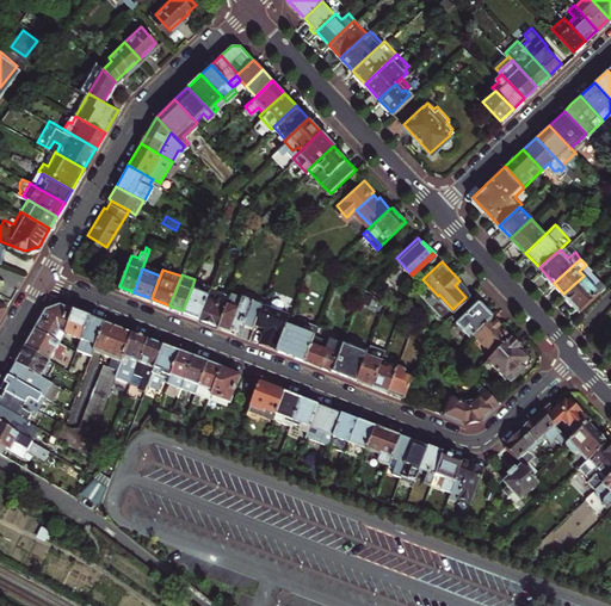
[(584,276),(563,294),(579,309),(598,291),(584,276)]
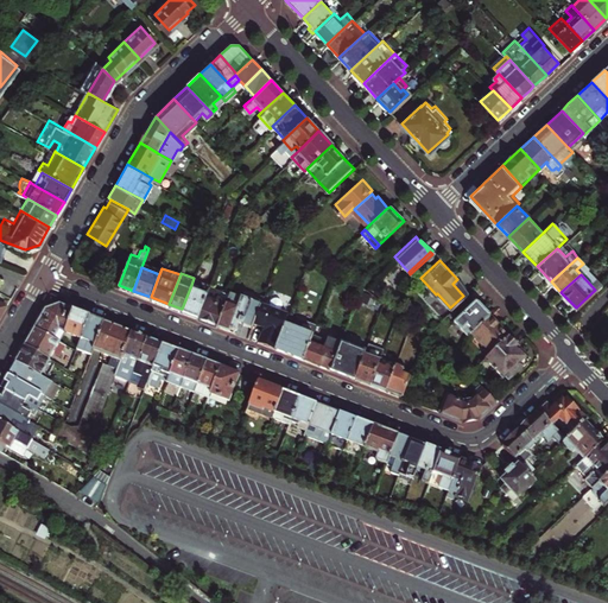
[(216,323),(229,290),(210,283),(207,291),(197,315),(216,323)]
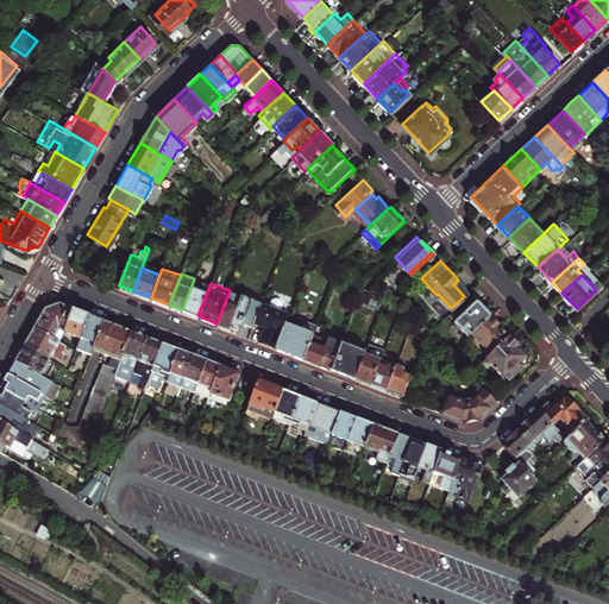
[(198,315),(207,291),(192,285),(182,309),(198,315)]
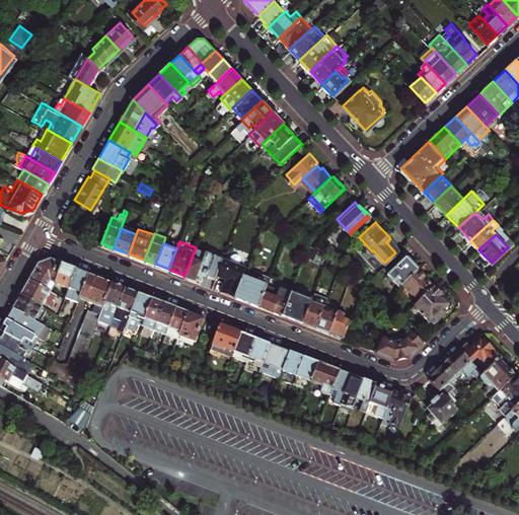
[(184,276),(196,280),(197,277),(200,278),(202,279),(203,279),(203,278),(202,277),(203,274),(214,278),(216,273),(222,255),(223,253),(217,250),(216,252),(197,245),(196,247),(184,276)]
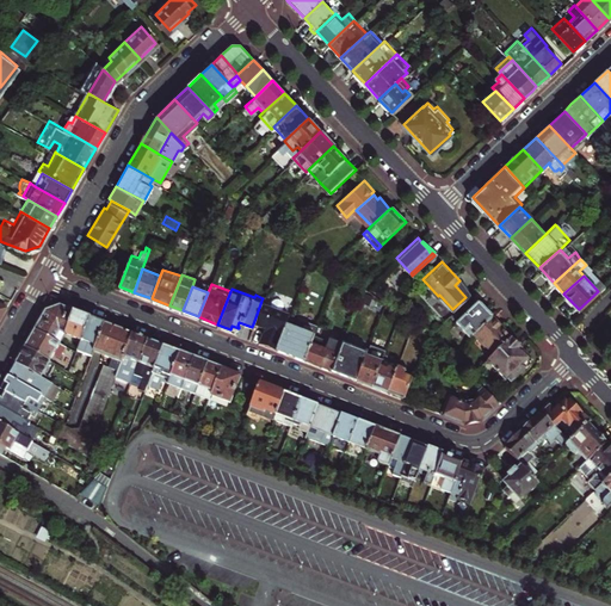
[(261,301),(254,321),(265,326),(259,340),(277,347),(285,322),(290,311),(282,309),(283,303),(284,301),(283,300),(282,297),(279,296),(277,296),(276,296),(273,298),(272,300),(271,304),(261,301)]
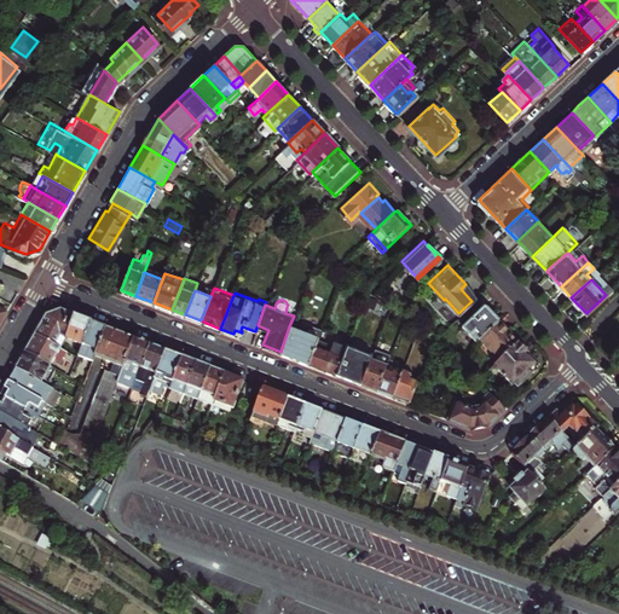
[(497,318),(484,303),(457,329),(461,332),(466,328),(468,331),(474,326),(480,334),(497,318)]
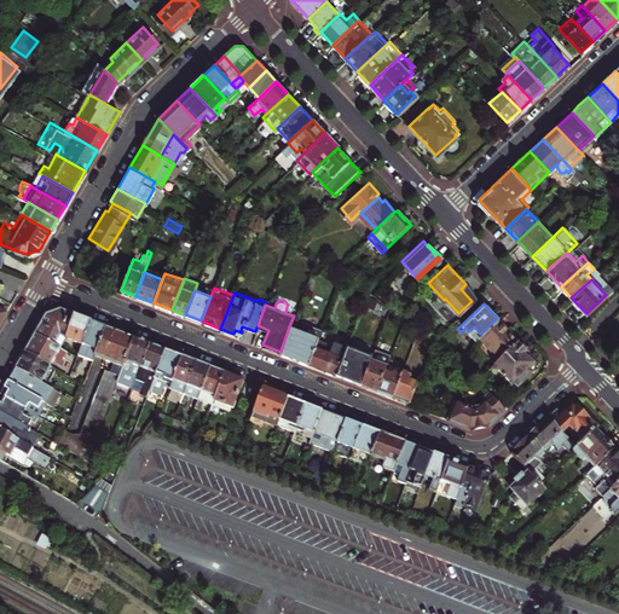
[(61,331),(65,332),(73,311),(59,306),(47,311),(35,330),(55,342),(61,331)]
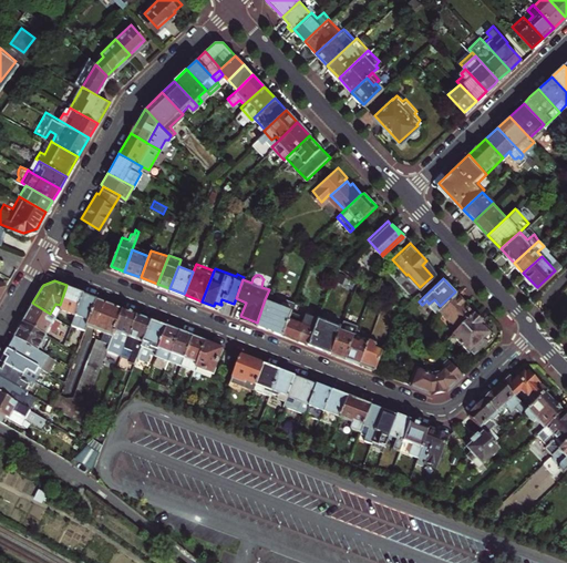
[(83,292),(66,285),(60,305),(75,310),(83,292)]
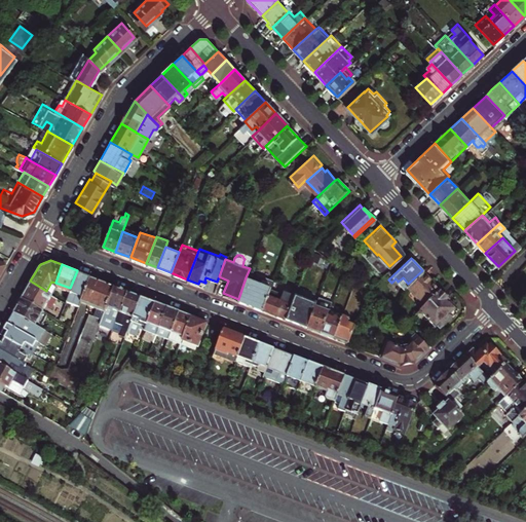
[(78,304),(79,299),(88,274),(77,270),(70,288),(66,299),(78,304)]
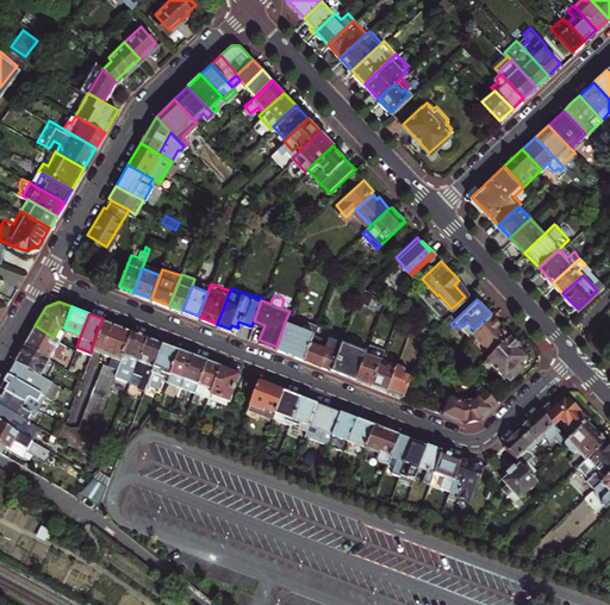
[(510,334),(490,313),(473,329),(472,331),(491,351),(510,334)]
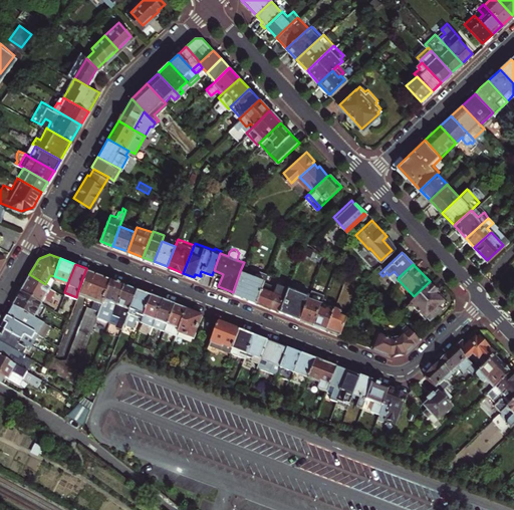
[(110,277),(86,268),(77,292),(85,295),(86,304),(65,357),(58,357),(53,355),(48,366),(71,380),(96,312),(110,277)]
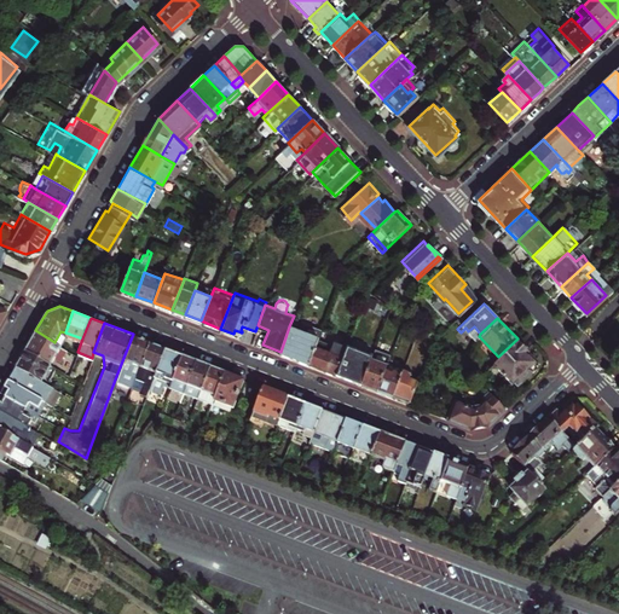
[(281,352),(308,363),(318,339),(289,326),(281,352)]
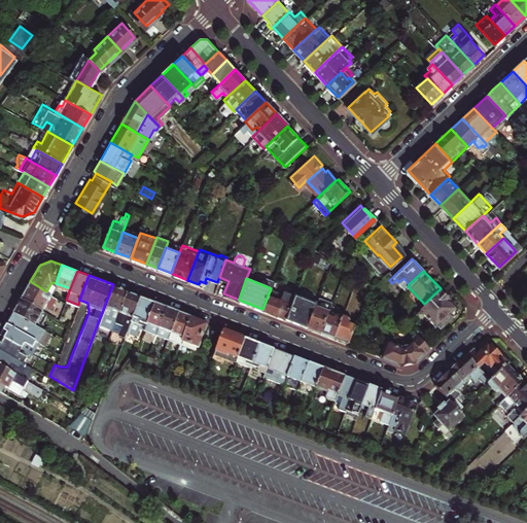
[(46,291),(30,281),(22,295),(42,308),(45,302),(50,305),(56,297),(51,293),(46,291)]
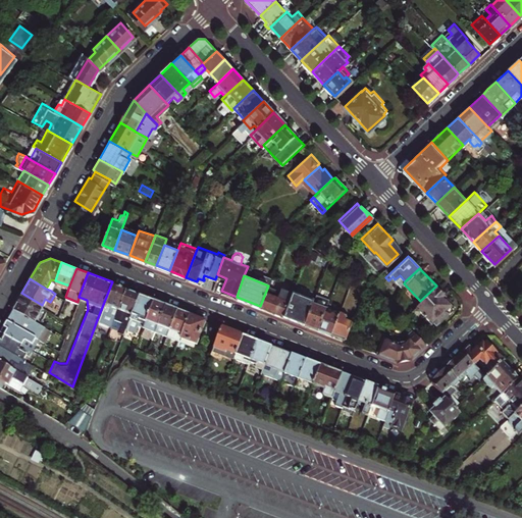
[(111,322),(114,315),(125,287),(112,281),(98,317),(111,322)]
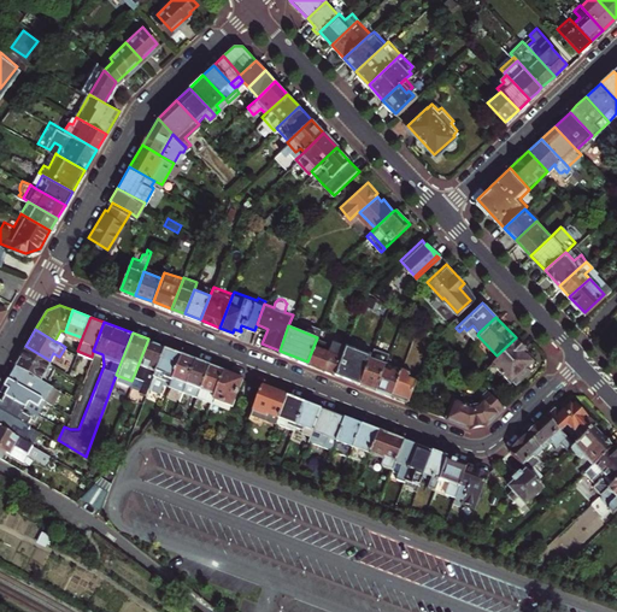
[(334,343),(317,337),(307,362),(319,366),(334,371),(345,343),(335,340),(334,343)]
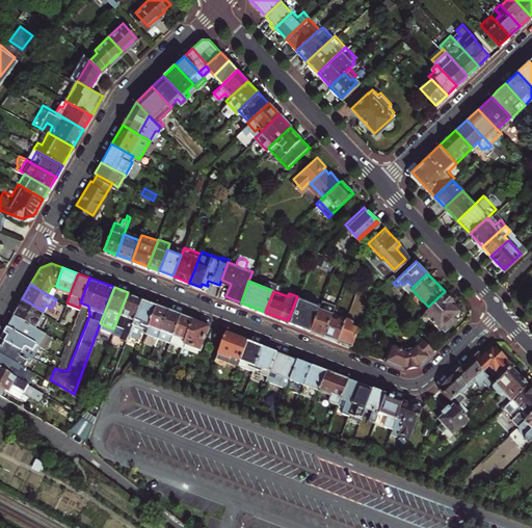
[(445,291),(428,307),(423,312),(439,328),(441,326),(444,330),(455,319),(452,316),(458,310),(451,301),(452,299),(445,291)]
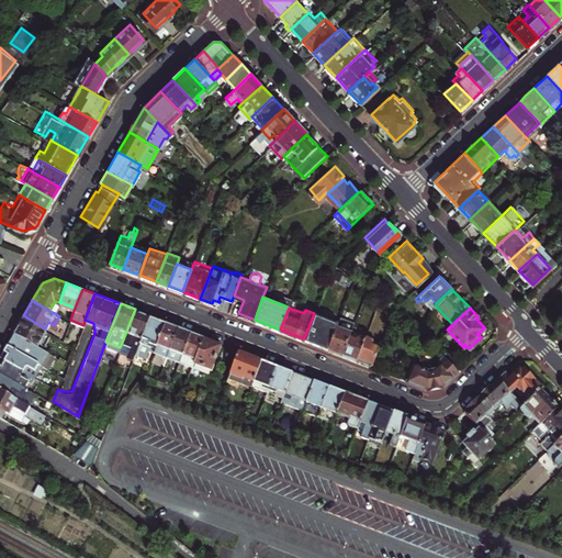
[(148,314),(135,309),(123,339),(120,347),(120,348),(127,352),(126,356),(132,358),(134,352),(141,333),(148,314)]
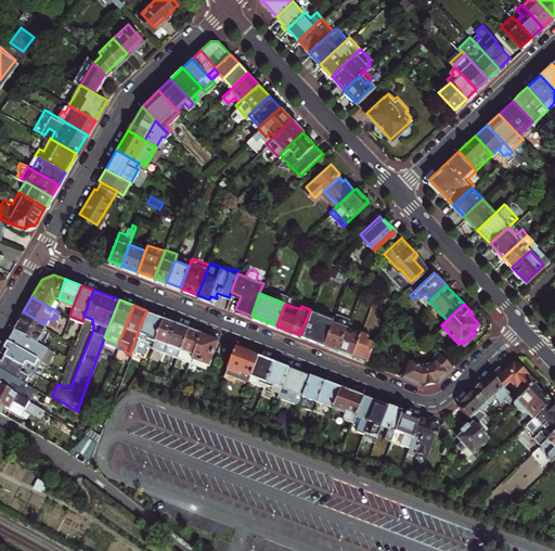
[(163,316),(146,310),(139,329),(132,347),(142,350),(145,343),(151,345),(153,342),(163,316)]
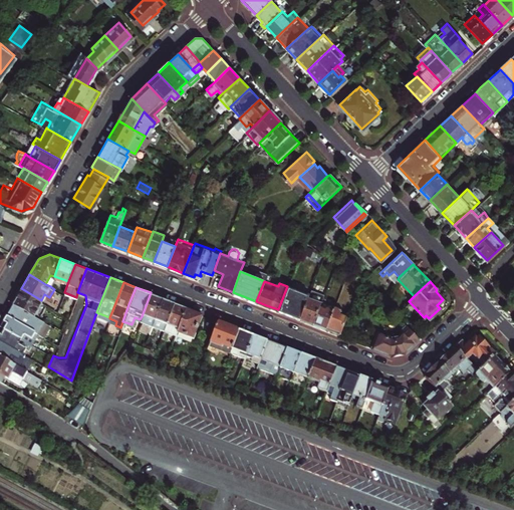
[(13,302),(33,314),(41,300),(21,288),(13,302)]
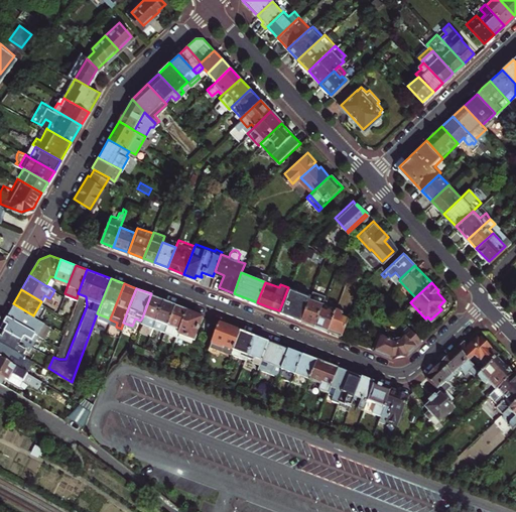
[(300,318),(313,324),(321,301),(325,294),(312,289),(300,318)]
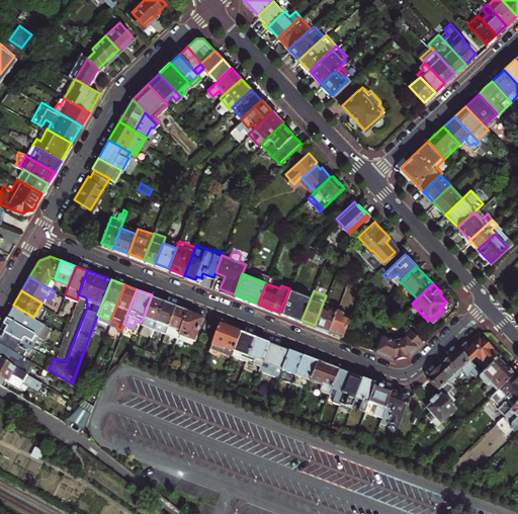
[(153,327),(164,300),(152,294),(143,319),(141,322),(153,327)]
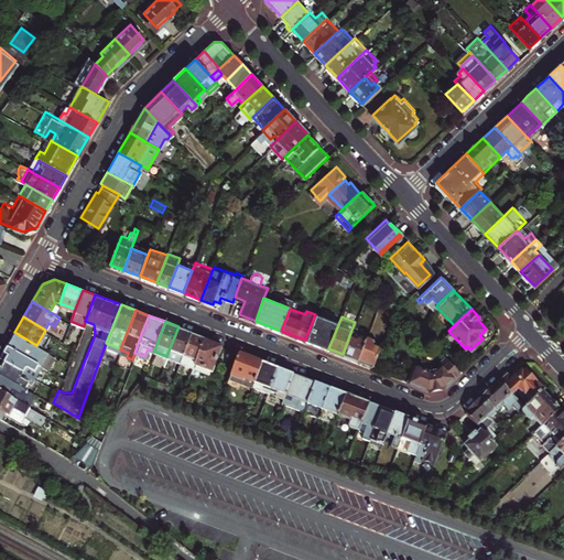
[(180,361),(192,331),(179,326),(166,356),(180,361)]
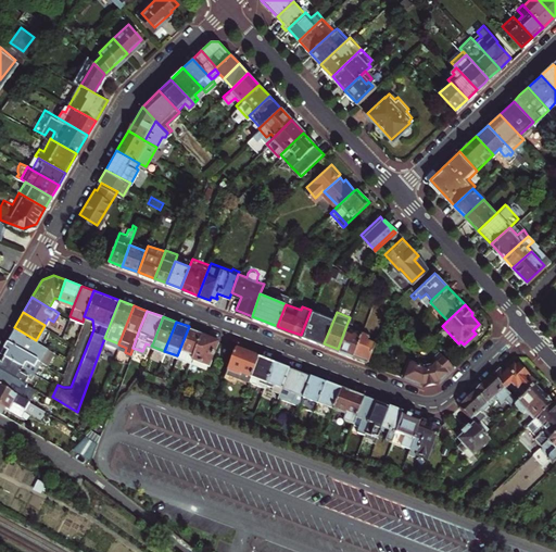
[(338,349),(352,354),(361,331),(362,330),(346,325),(338,349)]
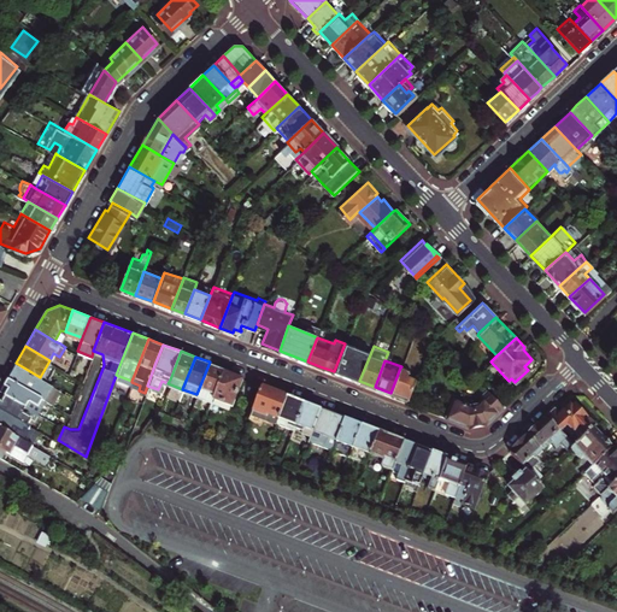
[(223,368),(210,362),(197,394),(210,399),(212,394),(223,368)]
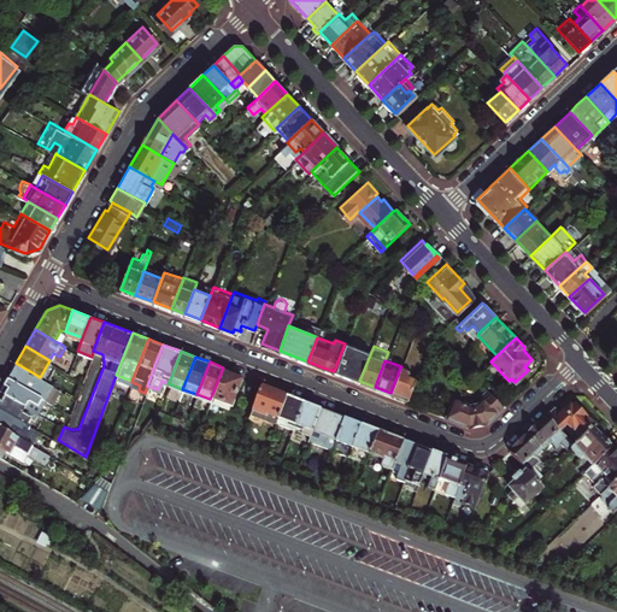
[(60,389),(40,377),(16,363),(7,376),(41,395),(53,402),(60,389)]
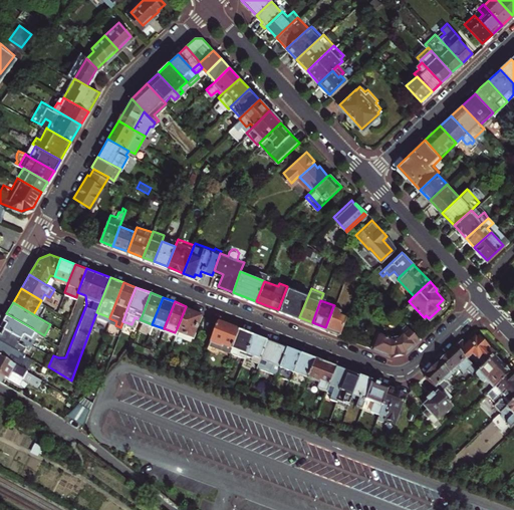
[(202,312),(186,306),(177,328),(193,334),(202,312)]
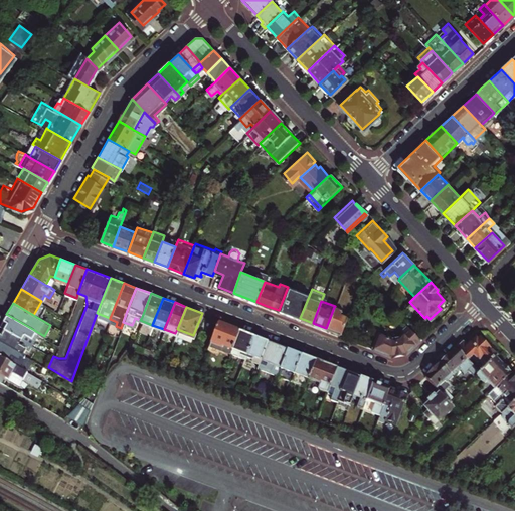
[(334,307),(326,328),(331,330),(340,334),(347,316),(338,313),(339,309),(334,307)]
